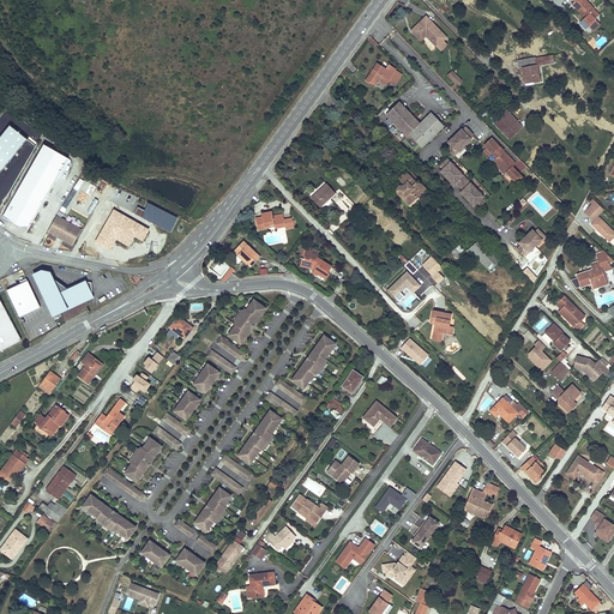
[(585,0),(575,0),(576,0),(572,4),(585,17),(579,22),(587,29),(596,19),(589,13),(594,8),(585,0)]
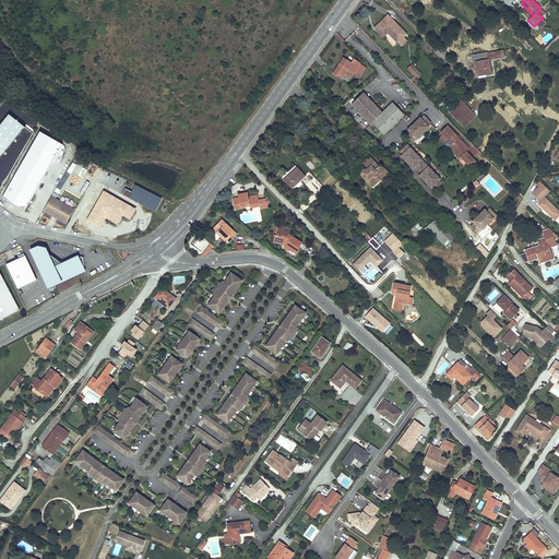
[(388,15),(376,27),(383,36),(388,32),(397,42),(399,42),(402,45),(407,40),(403,36),(406,34),(388,15)]
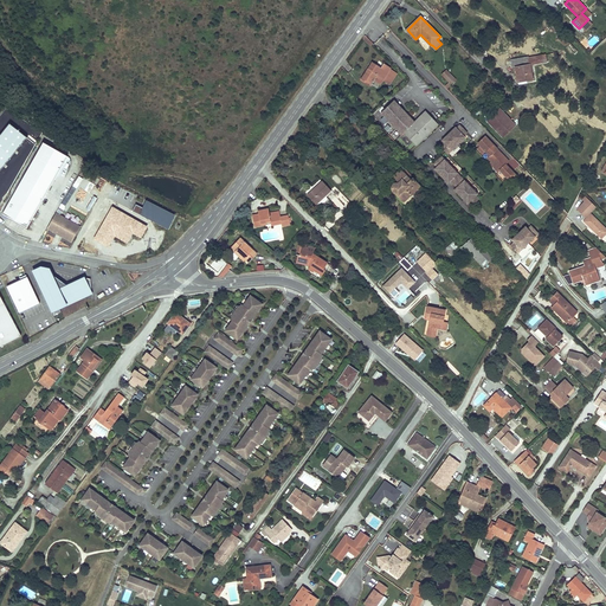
[(561,34),(558,38),(565,45),(568,42),(561,34)]
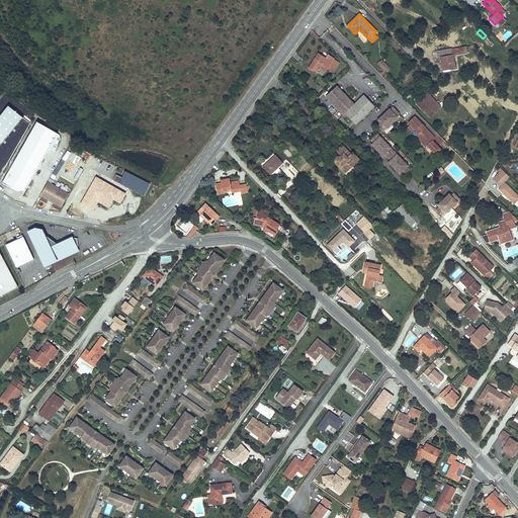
[(319,37),(313,31),(311,34),(316,40),(319,37)]
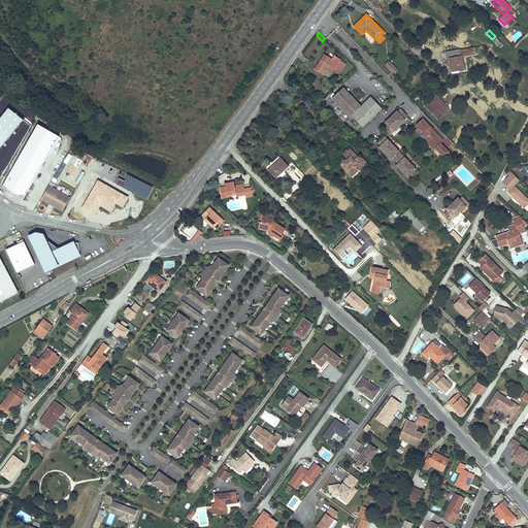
[(475,47),(461,51),(460,50),(448,52),(449,59),(451,69),(459,68),(459,70),(464,69),(462,56),(476,54),(475,47)]
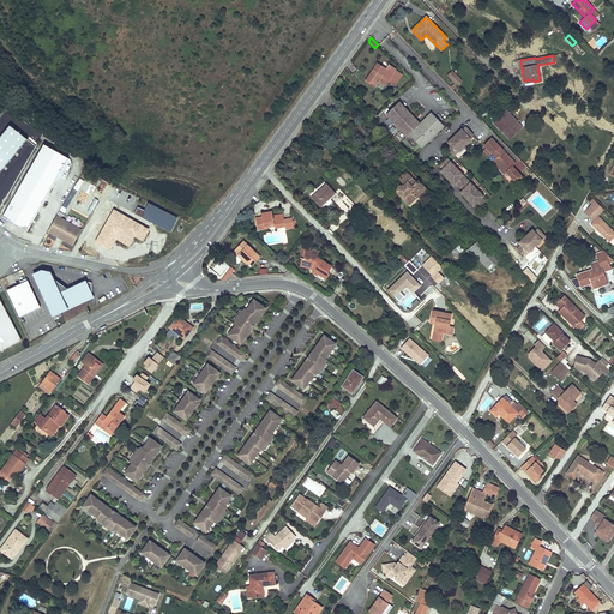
[(377,85),(379,80),(381,76),(389,80),(391,82),(398,86),(404,77),(397,72),(398,70),(396,68),(395,68),(389,65),(386,70),(377,64),(366,80),(369,83),(371,82),(377,85)]
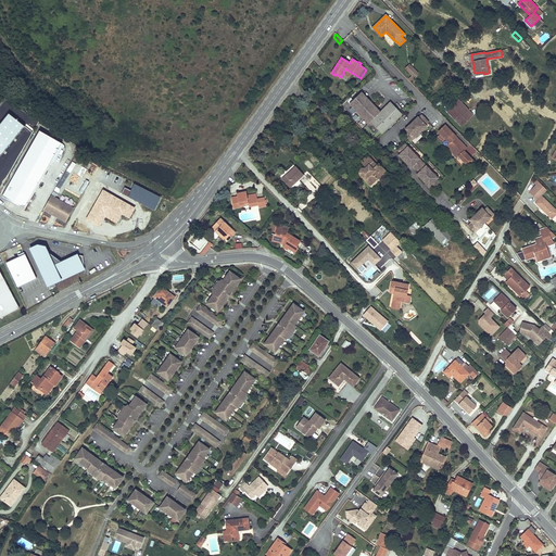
[(412,67),(408,71),(413,75),(408,79),(411,80),(418,73),(412,67)]
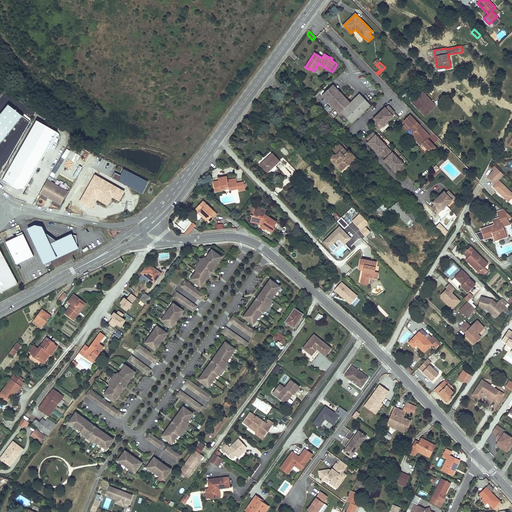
[(352,122),(371,104),(359,93),(358,94),(348,103),(346,101),(347,100),(332,84),(321,94),(339,113),(341,111),(352,122)]
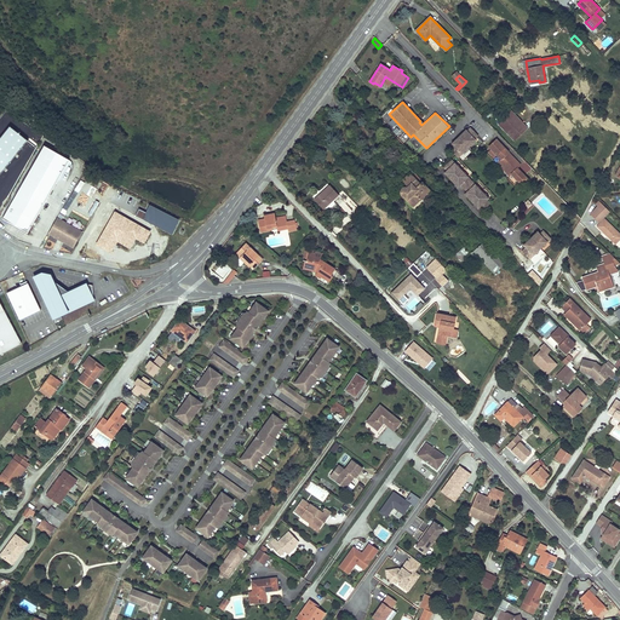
[(511,110),(498,124),(515,141),(528,127),(511,110)]
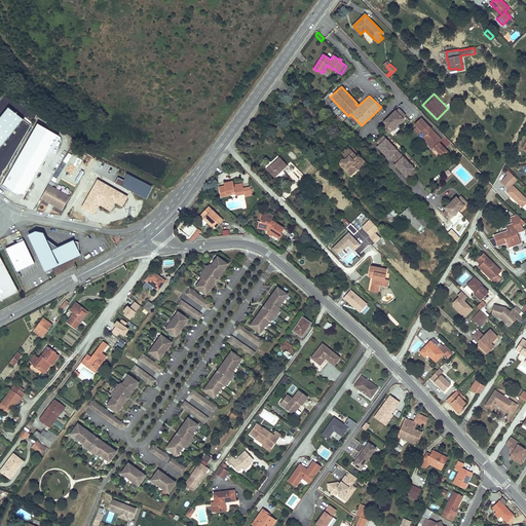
[(400,107),(397,110),(395,113),(393,112),(386,119),(387,119),(384,122),(385,123),(382,126),(389,134),(405,118),(404,117),(406,114),(400,107)]
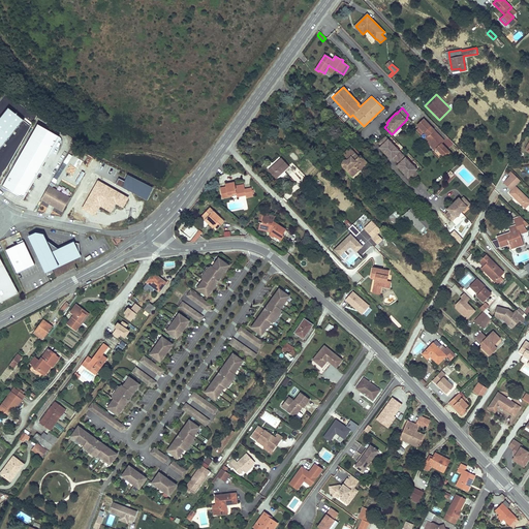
[(424,119),(417,125),(428,135),(426,137),(429,141),(437,149),(445,157),(450,153),(442,144),(444,141),(424,119)]
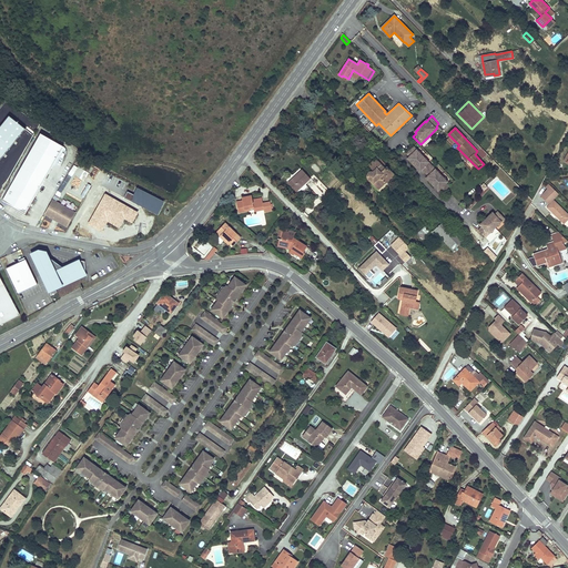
[(2,200),(26,212),(29,205),(63,145),(41,133),(2,200)]
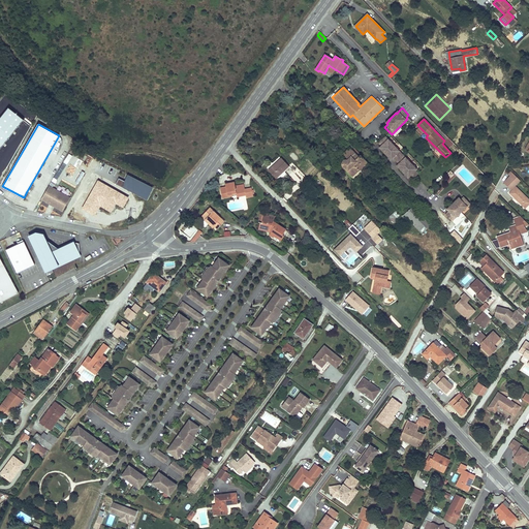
[(400,168),(406,176),(407,175),(409,178),(412,181),(419,174),(416,170),(417,169),(385,135),(378,143),(381,146),(380,147),(382,150),(389,157),(390,156),(392,159),(394,158),(399,164),(398,165),(400,167),(400,168)]
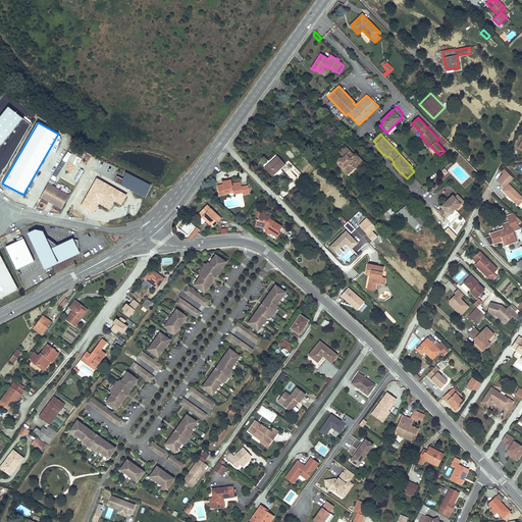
[(431,147),(423,139),(422,140),(429,148),(431,147)]
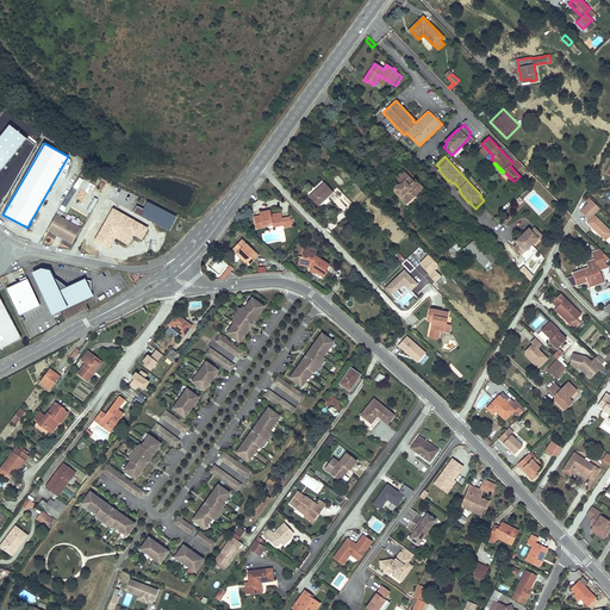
[(405,169),(403,170),(414,181),(415,179),(405,169)]
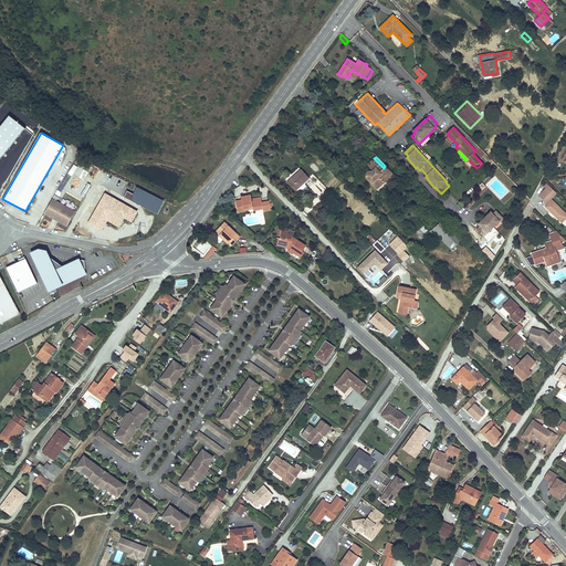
[(374,158),(367,165),(373,169),(371,170),(369,171),(368,171),(367,173),(366,174),(366,176),(367,177),(377,188),(392,174),(385,166),(384,168),(374,158)]
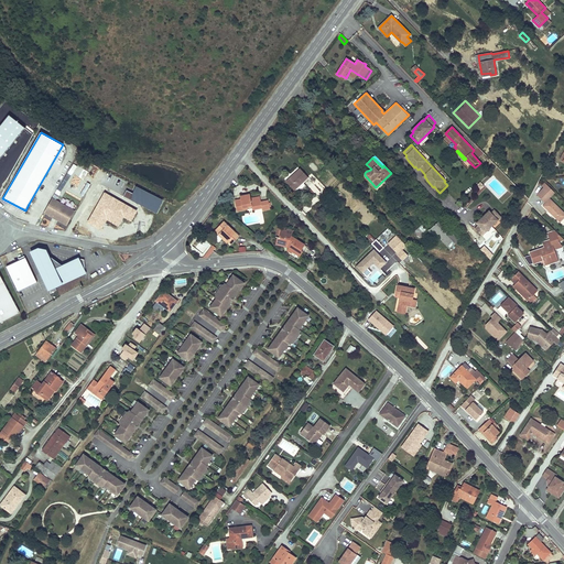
[(371,169),(366,164),(365,165),(364,169),(362,171),(362,173),(362,175),(362,177),(364,180),(377,193),(393,175),(391,173),(376,187),(366,176),(365,175),(365,173),(366,172),(367,171),(368,171),(370,170),(371,169)]
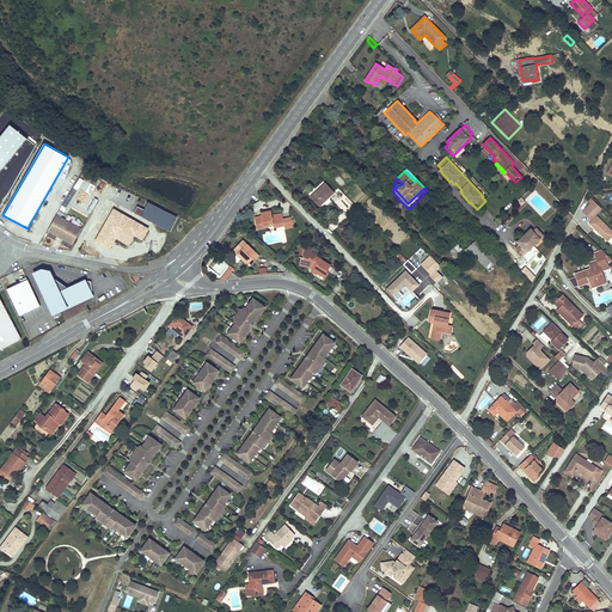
[(325,183),(311,196),(319,206),(334,193),(325,183)]
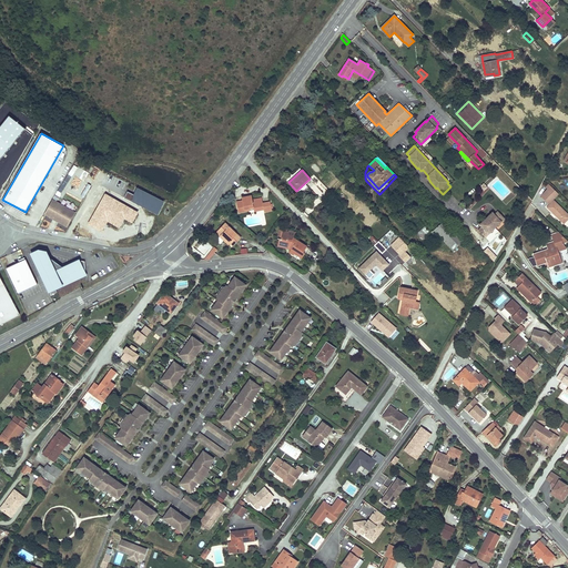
[(558,193),(551,185),(549,188),(541,195),(549,203),(547,206),(557,216),(557,215),(559,216),(558,217),(564,223),(567,217),(567,214),(554,200),(553,200),(558,193)]
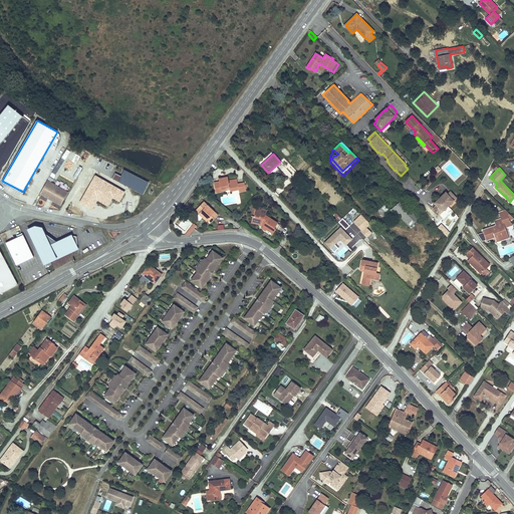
[(150,183),(125,171),(121,178),(115,175),(113,180),(144,195),(150,183)]
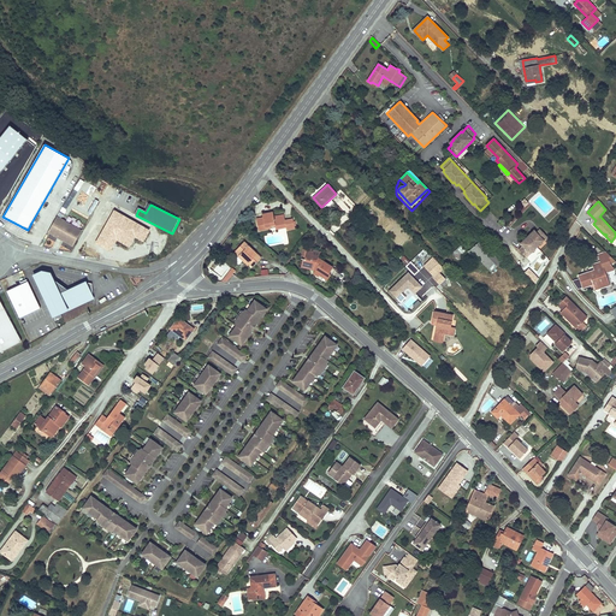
[(73,244),(82,229),(58,214),(48,230),(58,236),(59,234),(65,237),(64,238),(73,244)]
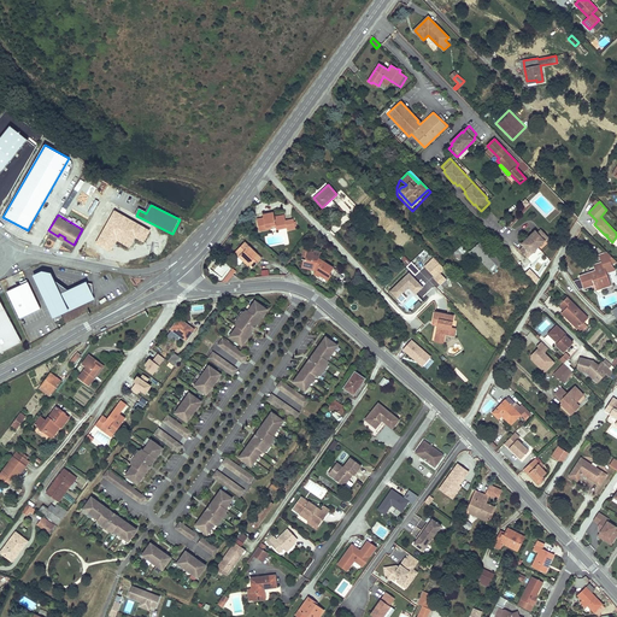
[(270,218),(264,219),(257,221),(259,230),(271,228),(271,224),(275,224),(276,229),(287,227),(288,231),(295,230),(293,219),(286,221),(285,216),(274,217),(275,221),(270,221),(270,218)]
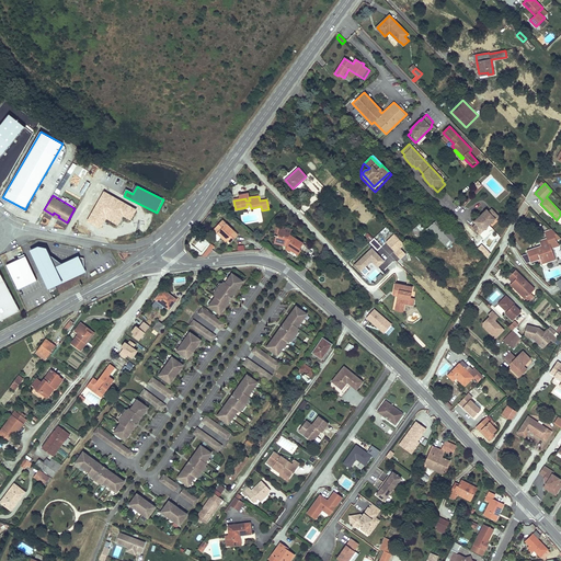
[(485,209),(473,221),(476,224),(472,227),(479,235),(481,233),(482,235),(483,232),(484,235),(497,221),(496,220),(497,219),(496,218),(499,216),(491,208),(488,212),(485,209)]
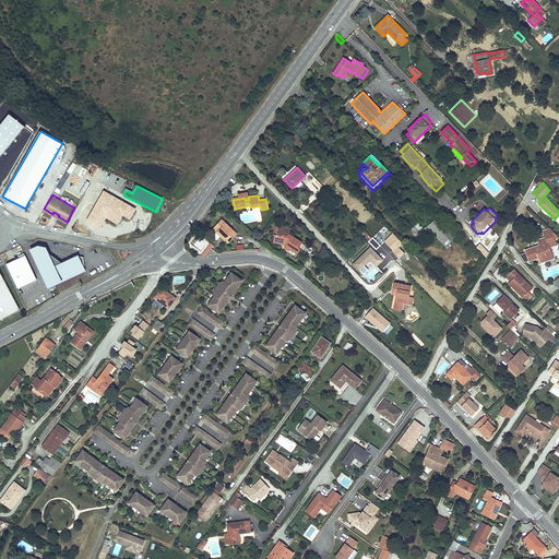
[(440,214),(437,217),(452,232),(454,229),(440,214)]
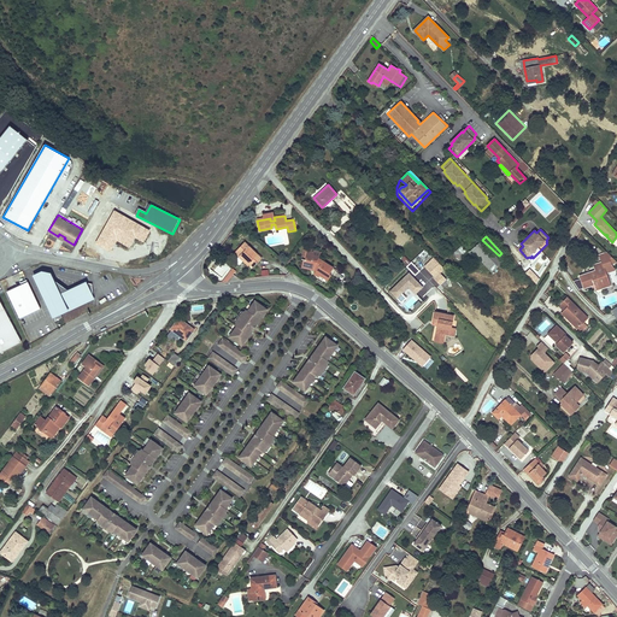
[(450,257),(454,253),(462,245),(464,242),(460,239),(445,252),(450,257)]
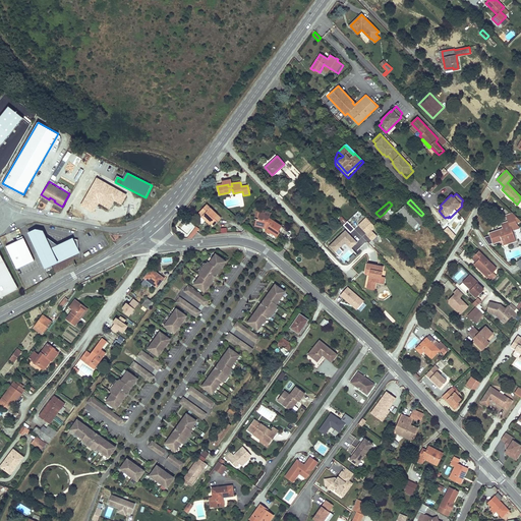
[(421,216),(407,203),(398,212),(415,230),(425,220),(421,216)]
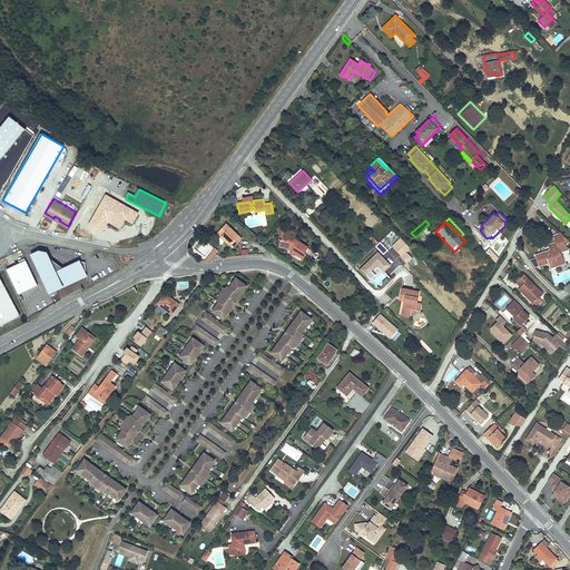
[(217,234),(220,237),(222,236),(226,241),(227,239),(232,244),(235,246),(242,239),(226,224),(217,234)]
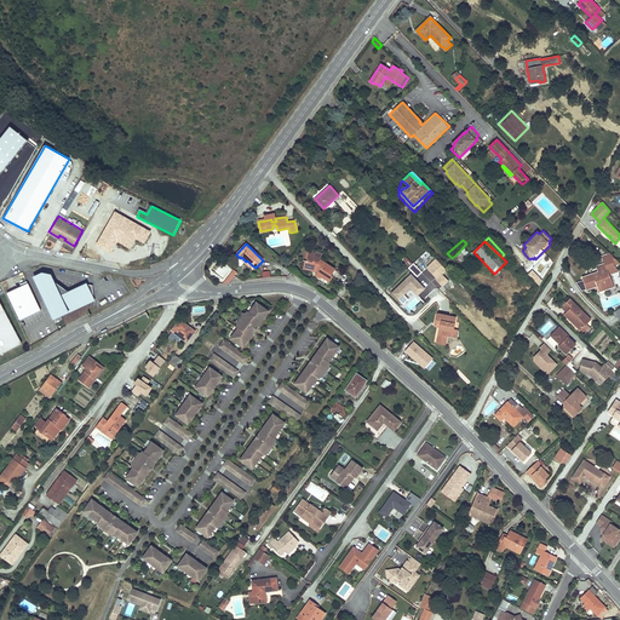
[(464,246),(457,254),(464,262),(471,253),(464,246)]
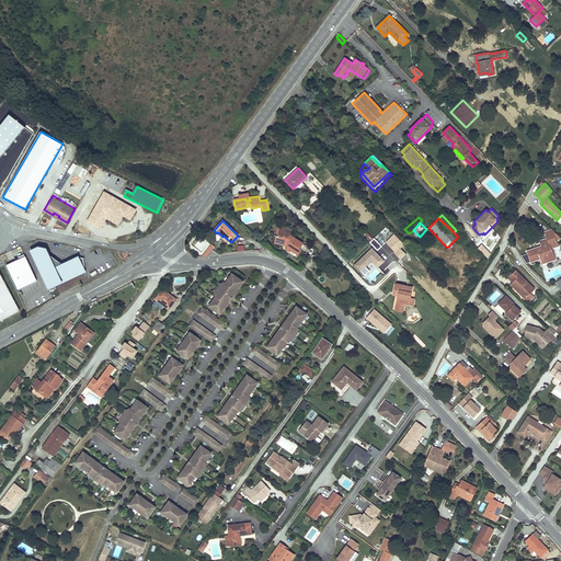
[(548,249),(551,248),(559,244),(559,243),(557,241),(557,242),(556,239),(560,237),(552,229),(546,231),(548,239),(539,241),(541,247),(527,251),(530,262),(540,259),(540,260),(546,258),(547,262),(552,260),(548,249)]
